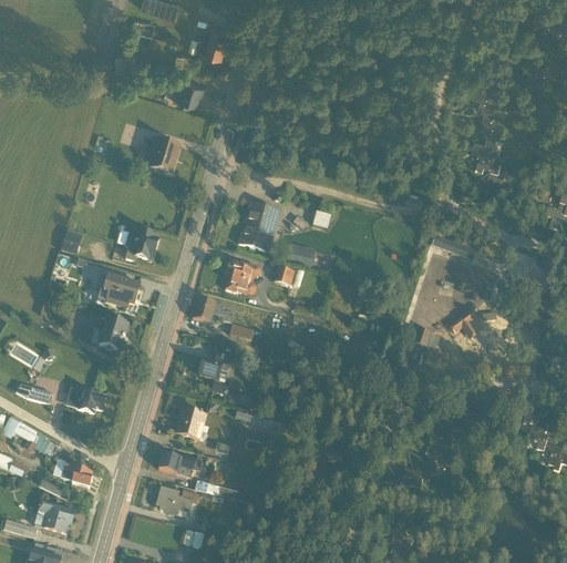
[(165,0),(161,12),(172,17),(169,22),(185,28),(195,0),(216,0),(219,1),(219,0),(165,0)]
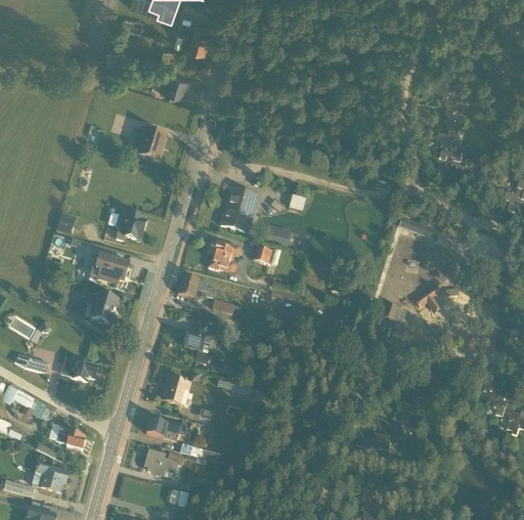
[(142,18),(126,16),(124,30),(138,31),(137,40),(149,41),(150,32),(140,31),(142,18)]
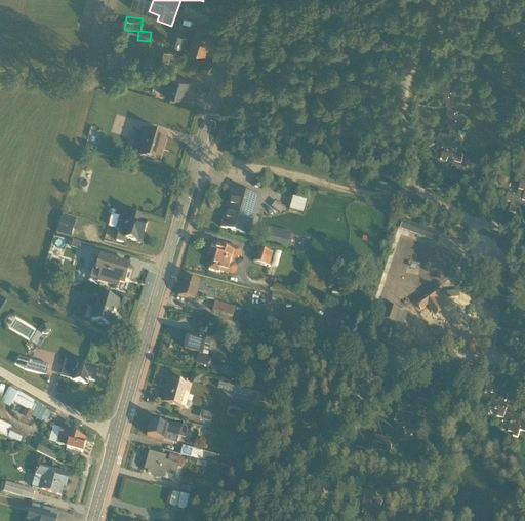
[(211,27),(194,23),(194,25),(187,23),(184,37),(190,38),(188,45),(205,50),(211,27)]
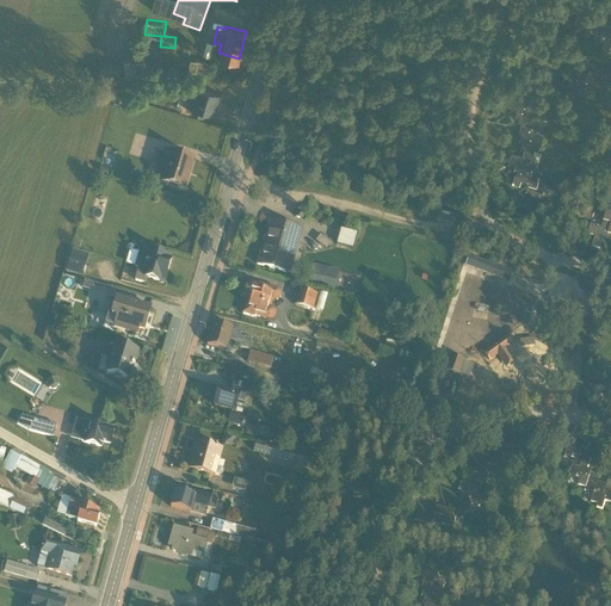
[(186,54),(177,53),(176,63),(185,63),(186,54)]
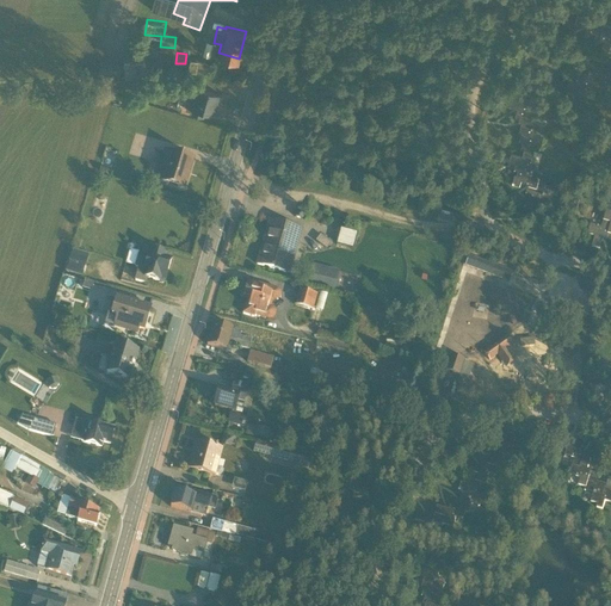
[(210,57),(190,54),(187,69),(196,70),(196,68),(208,70),(210,57)]
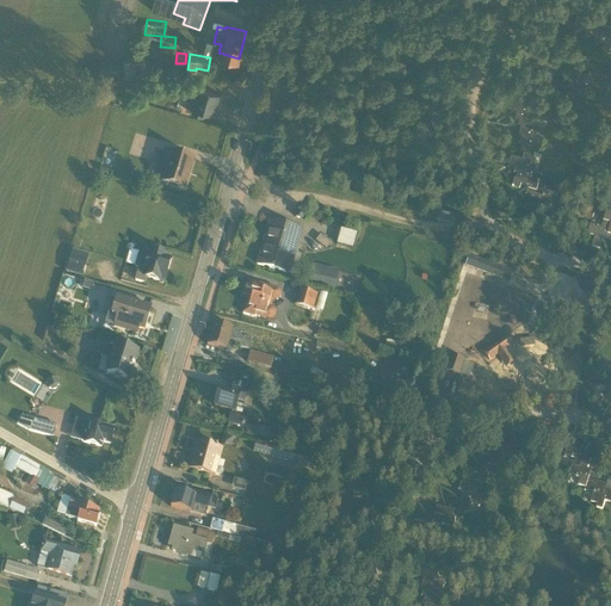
[(159,76),(144,76),(146,86),(159,86),(159,76)]
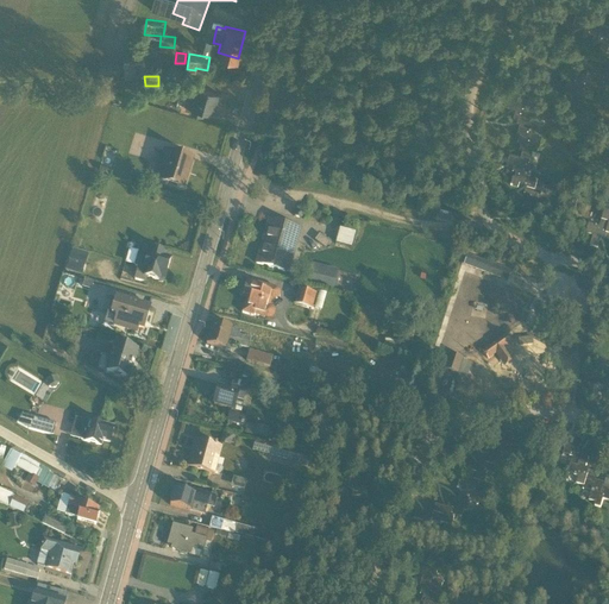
[(219,88),(198,82),(195,89),(181,86),(176,100),(181,102),(179,109),(193,113),(195,106),(203,108),(205,104),(213,107),(219,88)]
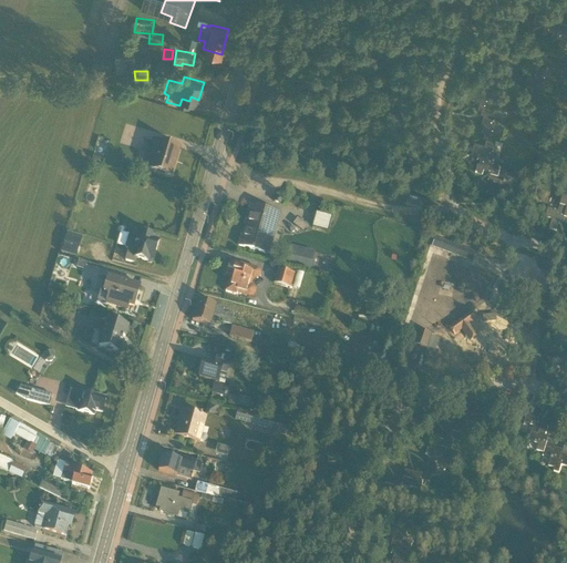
[(471,85),(468,92),(480,95),(477,104),(482,105),(481,108),(482,109),(480,118),(483,119),(481,126),(484,126),(483,132),(485,133),(484,139),(474,136),(472,144),(483,146),(481,155),(477,154),(475,161),(478,161),(477,165),(475,164),(474,172),(481,174),(482,171),(490,173),(488,174),(487,174),(485,180),(490,181),(488,185),(486,184),(484,193),(492,194),(493,191),(500,192),(498,195),(507,197),(511,183),(503,181),(505,173),(497,172),(500,164),(492,162),(494,154),(497,155),(498,147),(493,146),(496,135),(492,134),(494,126),(502,129),(505,120),(502,119),(503,113),(495,112),(497,103),(494,102),(496,96),(490,94),(493,84),(483,82),(481,88),(471,85)]
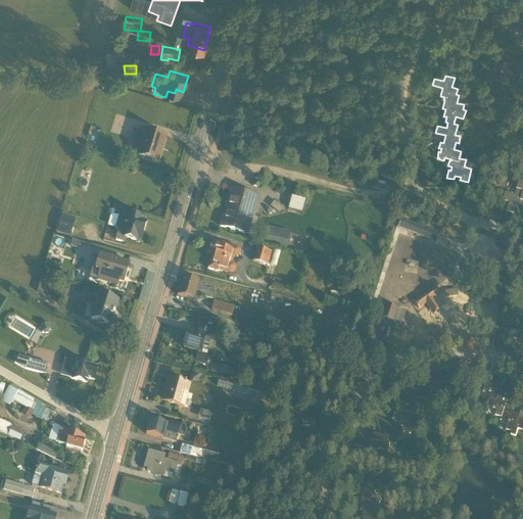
[(157,160),(165,135),(140,127),(132,152),(157,160)]
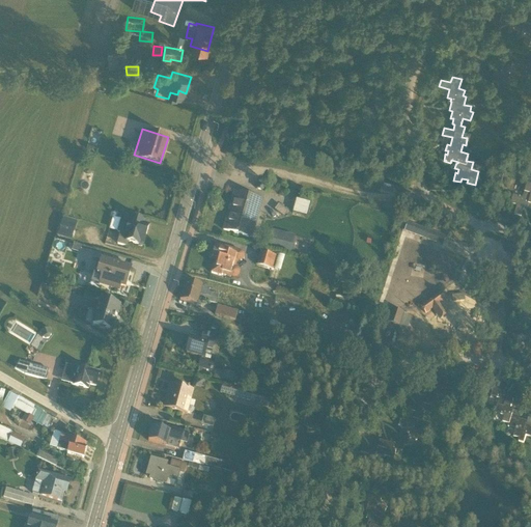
[(511,194),(509,203),(514,204),(512,214),(520,216),(523,206),(530,207),(530,203),(530,184),(525,182),(521,196),(511,194)]
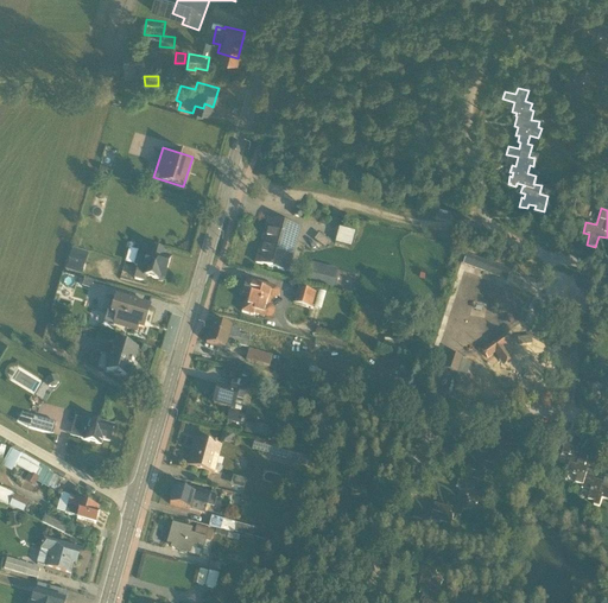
[(299,227),(267,219),(254,262),(286,271),(299,227)]
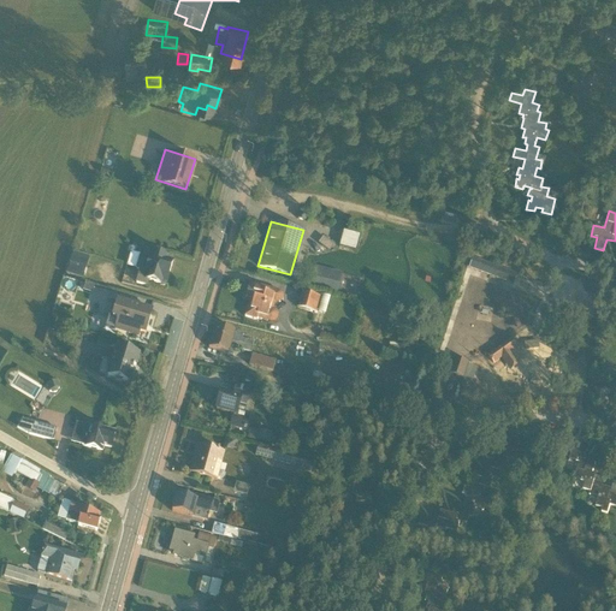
[(354,248),(357,232),(341,227),(337,243),(354,248)]
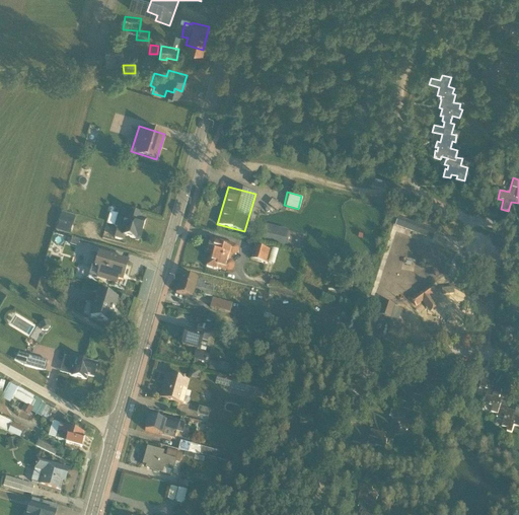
[(281,206),(272,199),(268,204),(276,211),(281,206)]
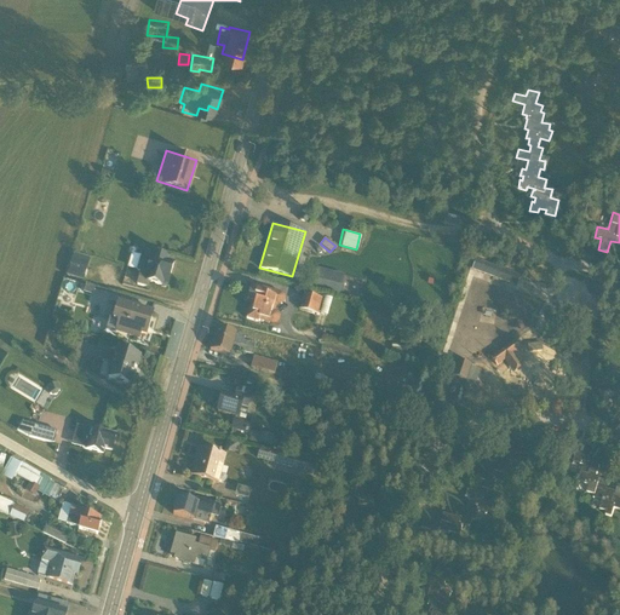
[(154,251),(145,248),(143,256),(139,256),(136,269),(139,270),(136,283),(148,287),(150,281),(166,286),(174,259),(154,253),(154,251)]
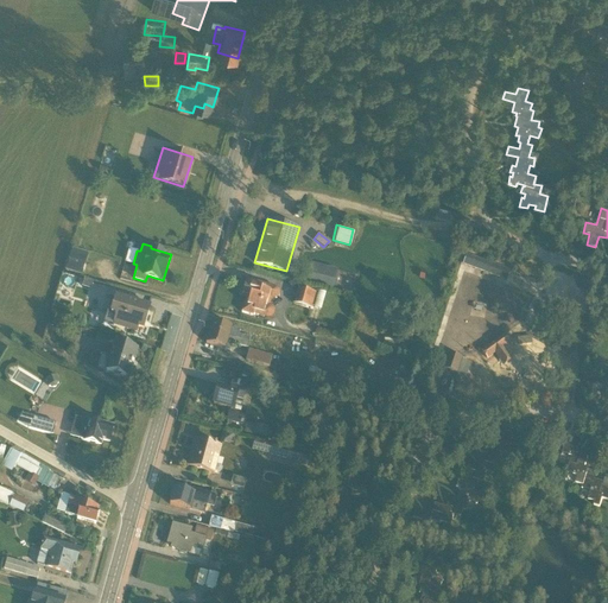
[(88,252),(71,247),(64,268),(81,273),(88,252)]
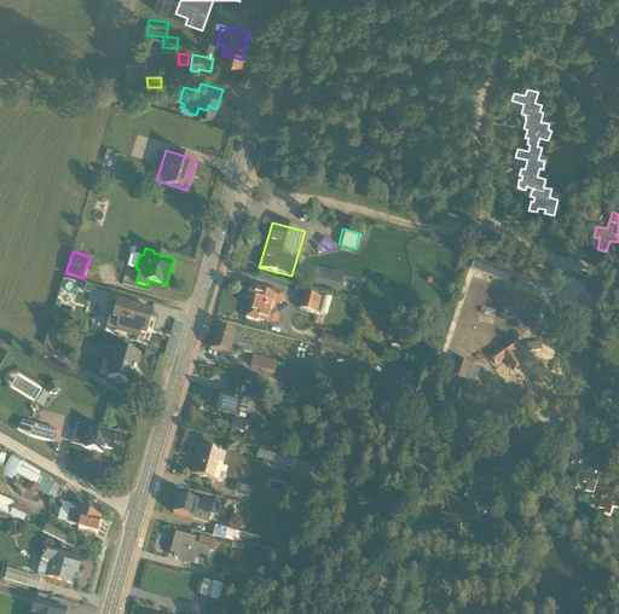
[(476,258),(473,267),(516,284),(521,274),(476,258)]
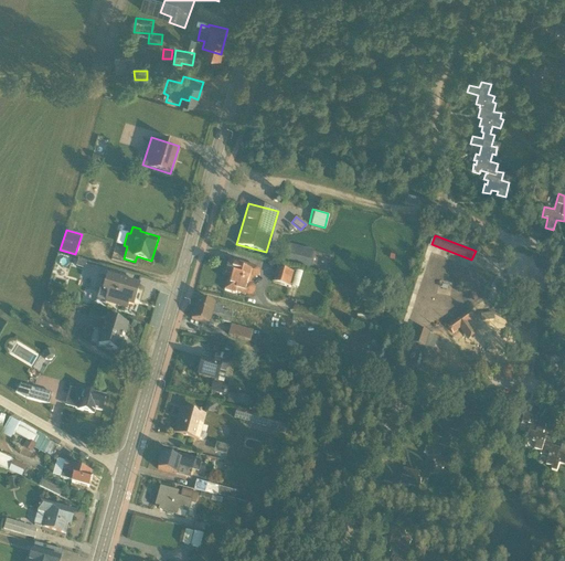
[(313,251),(288,244),(284,262),(309,267),(313,251)]
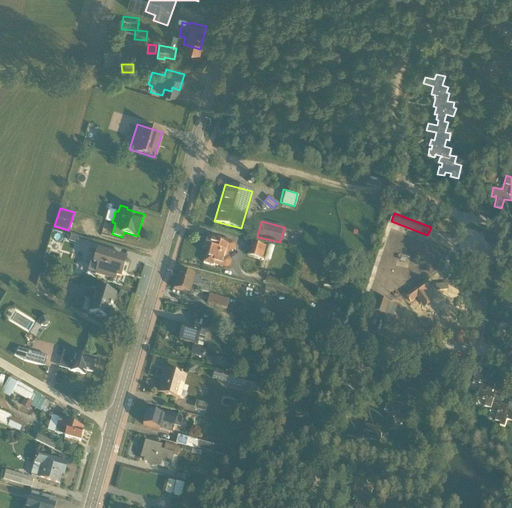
[(226,257),(228,251),(230,251),(231,250),(233,249),(234,248),(234,246),(234,243),(233,241),(231,240),(207,233),(203,247),(206,248),(202,262),(223,268),(225,268),(227,267),(228,265),(229,263),(230,261),(229,259),(228,258),(226,257)]
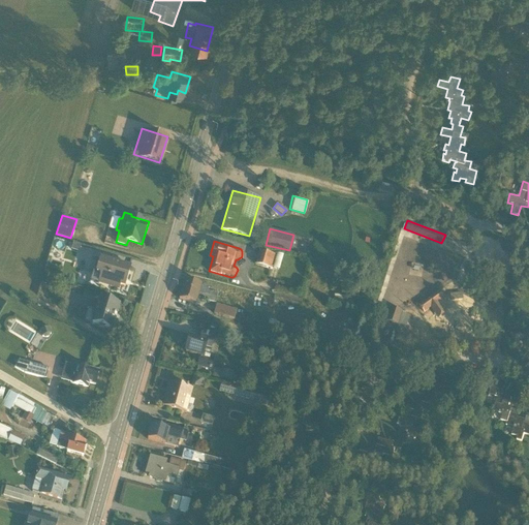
[(275,254),(258,249),(254,264),(271,268),(275,254)]
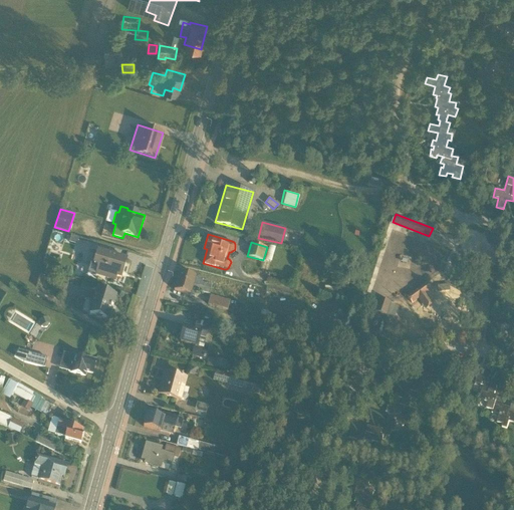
[(126,258),(96,249),(91,263),(90,262),(87,271),(115,280),(116,276),(120,277),(126,258)]
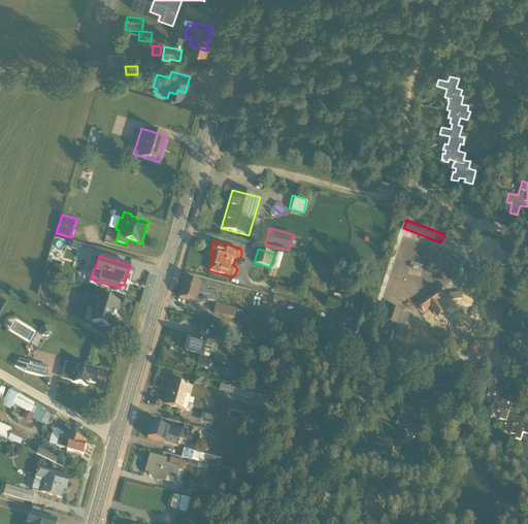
[(184,277),(178,297),(199,303),(201,297),(215,301),(217,292),(206,289),(207,285),(184,277)]
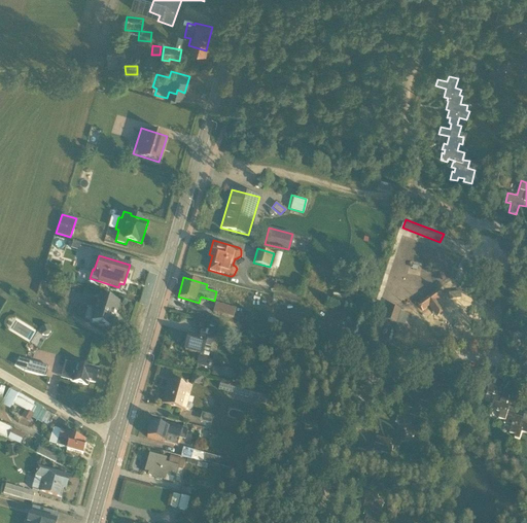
[(437,288),(423,298),(435,316),(444,310),(436,300),(443,295),(437,288)]
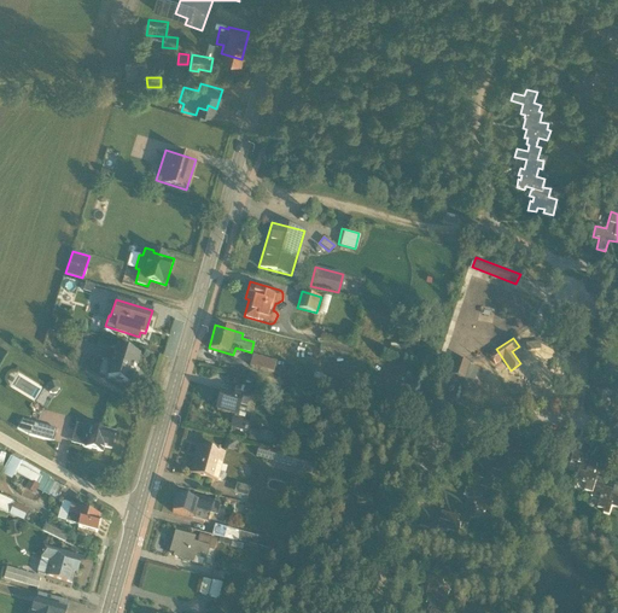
[(538,340),(525,342),(525,350),(540,349),(538,340)]
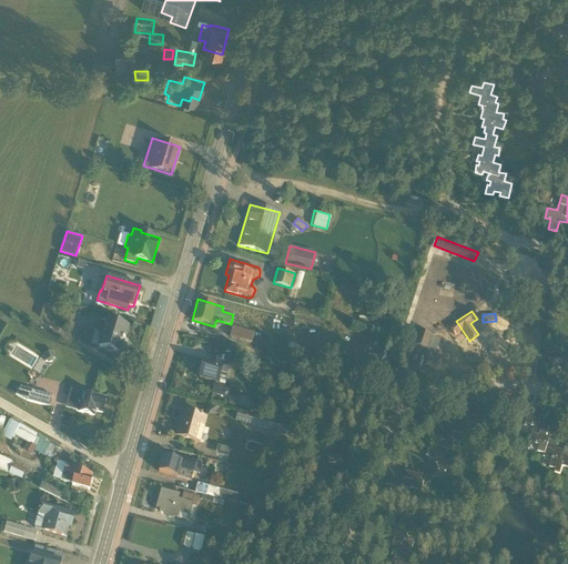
[(127,325),(104,319),(97,344),(119,351),(127,325)]
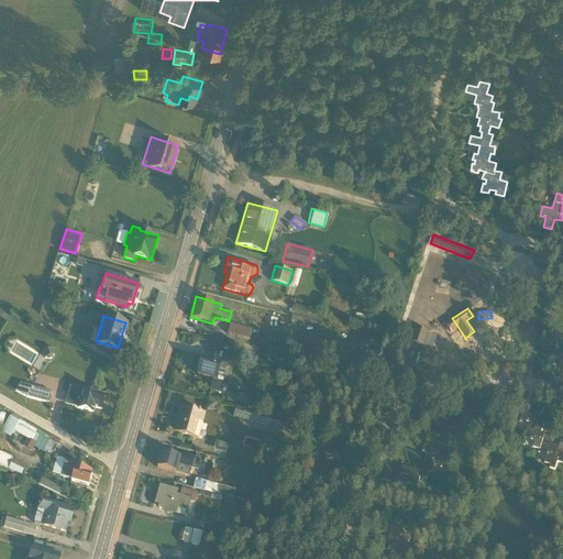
[(414,326),(409,341),(421,346),(427,330),(414,326)]
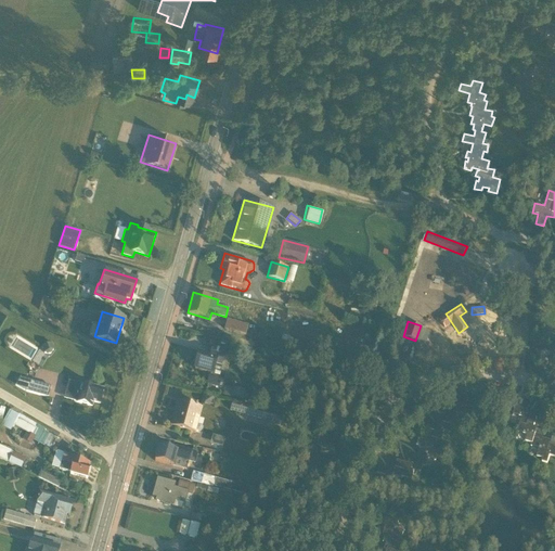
[(206,383),(221,387),(226,371),(219,369),(223,356),(226,348),(211,345),(209,353),(208,351),(207,355),(198,353),(194,368),(209,372),(206,383)]
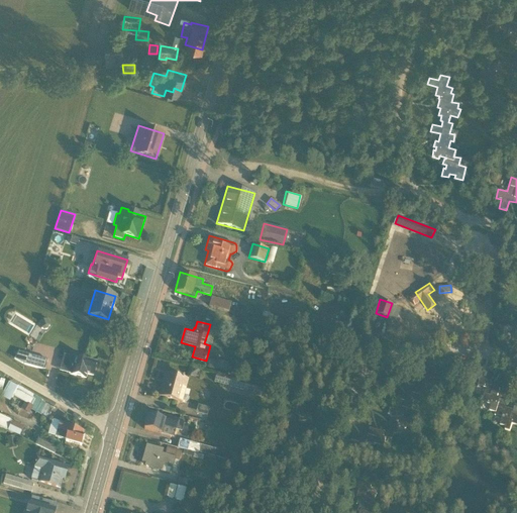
[(46,358),(29,353),(18,349),(13,358),(24,364),(43,369),(46,358)]
